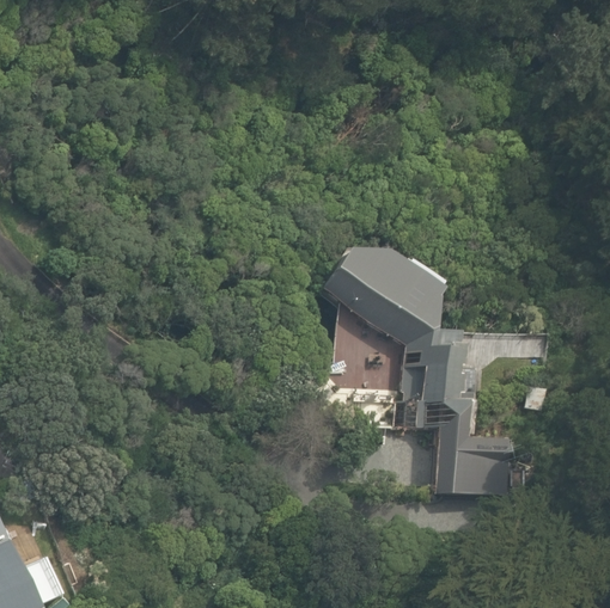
[(435,492),(507,495),(508,437),(467,436),(468,400),(457,400),(458,348),(433,347),(435,292),(380,257),(342,256),(321,290),(403,342),(401,399),(419,399),(418,428),(437,428),(435,492)]
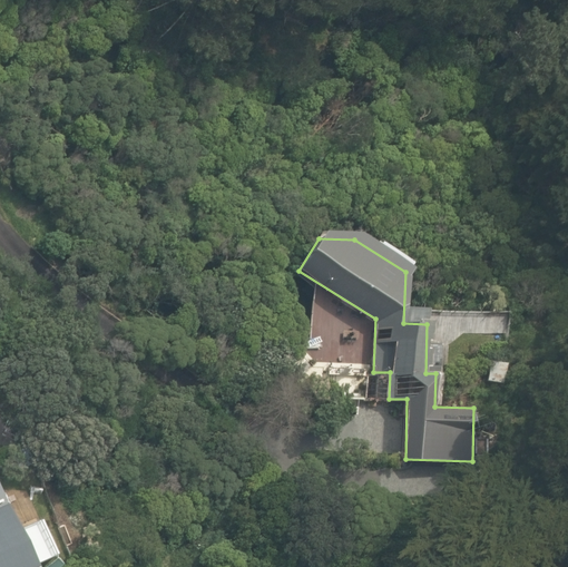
[(488,380),(505,383),(508,363),(491,360),(488,380)]
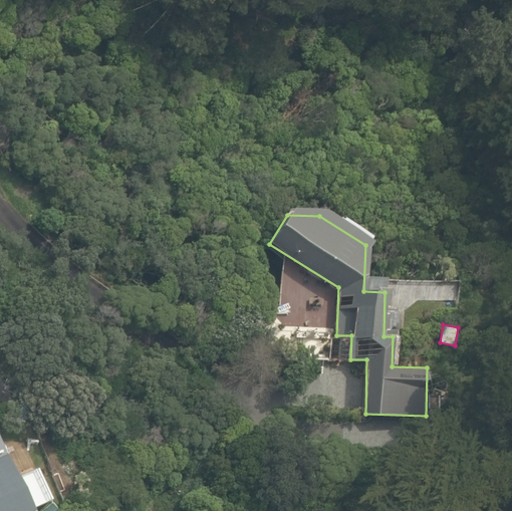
[(14,405),(20,420),(33,415),(27,400),(14,405)]
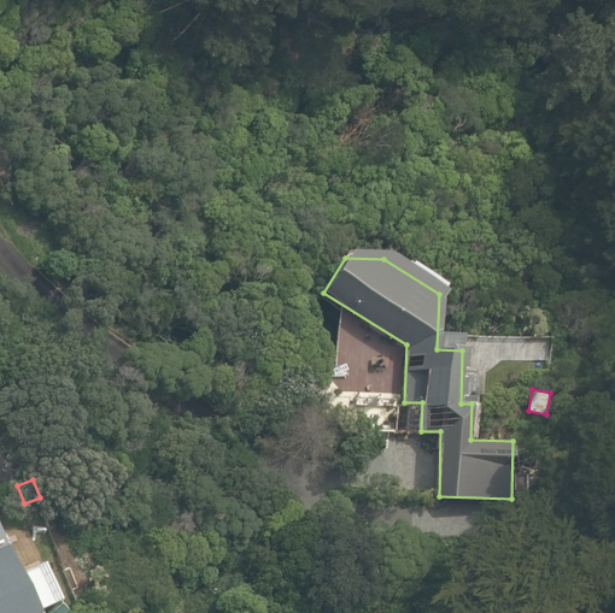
[(0,612),(18,612),(63,594),(45,555),(22,566),(0,518),(0,612)]
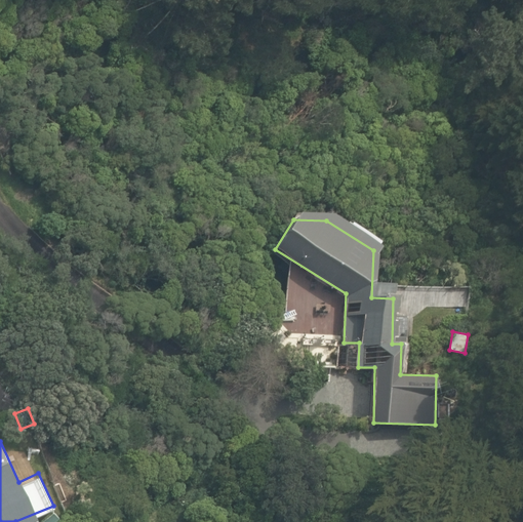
[(35,521),(61,521),(63,520),(53,509),(35,521)]
